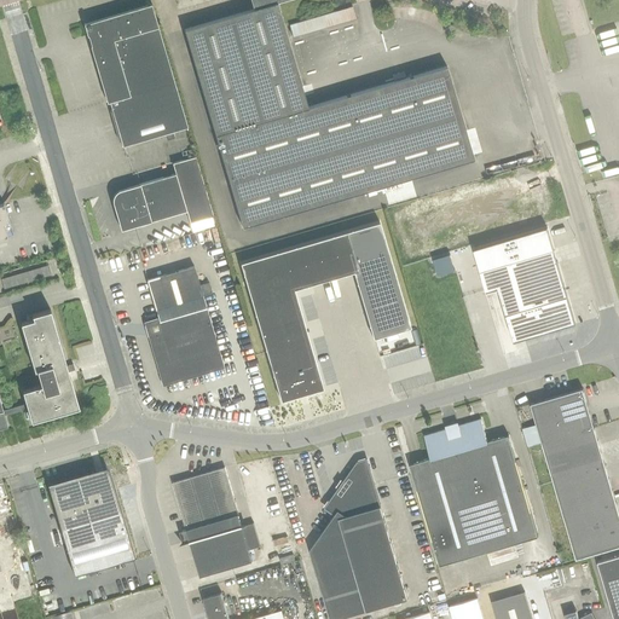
[(474,158),(446,67),(308,106),(277,3),(284,0),(250,0),(254,9),(184,29),(186,35),(215,134),(242,227),(474,158)]
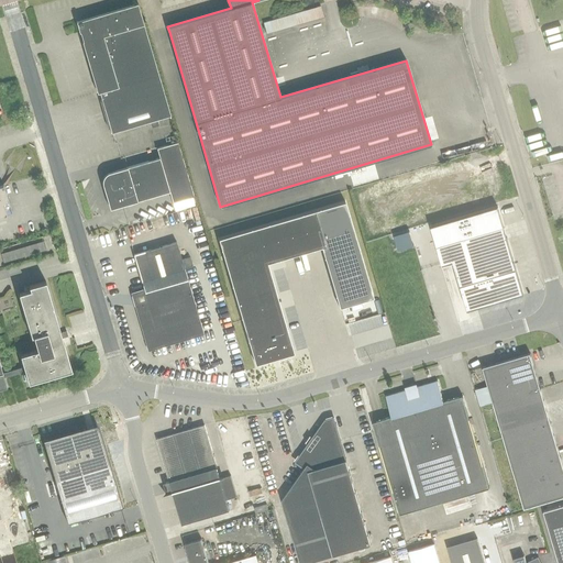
[(111,133),(170,116),(147,39),(138,3),(132,6),(77,22),(98,92),(99,92),(111,133)]
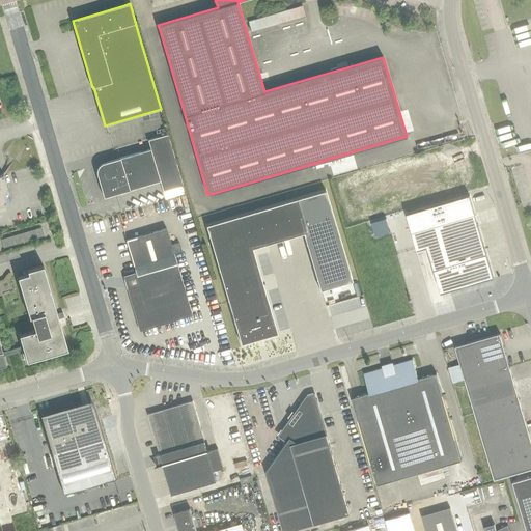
[(160,30),(139,36),(161,109),(164,120),(185,115),(160,30)]
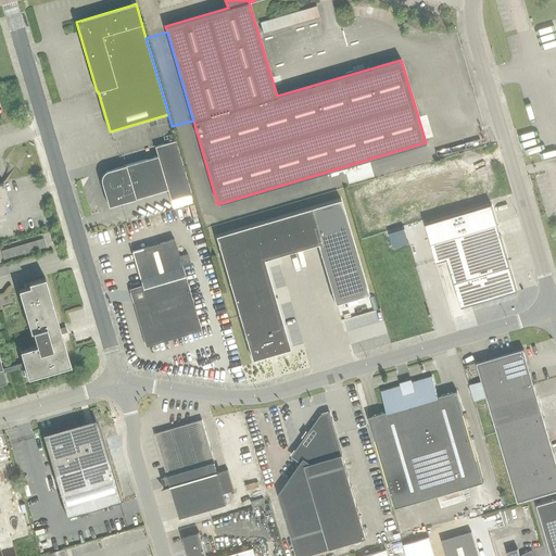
[(109,206),(111,205),(121,203),(167,189),(171,200),(191,194),(175,138),(154,144),(158,155),(125,165),(108,171),(105,172),(103,173),(102,175),(101,177),(101,179),(101,181),(102,185),(109,206)]
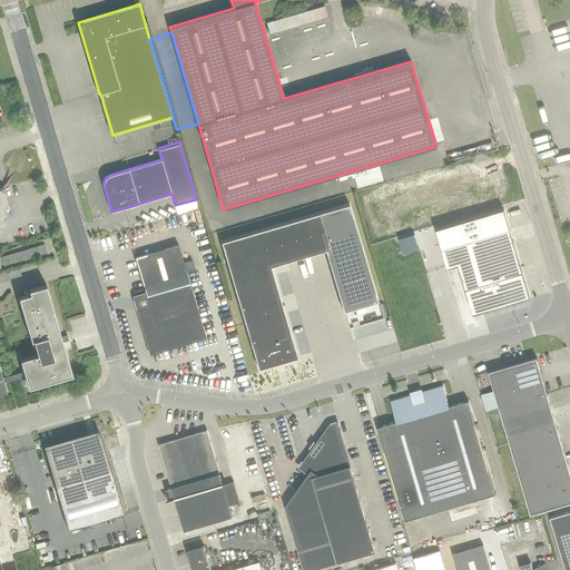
[(488,155),(464,161),(468,174),(491,167),(488,155)]
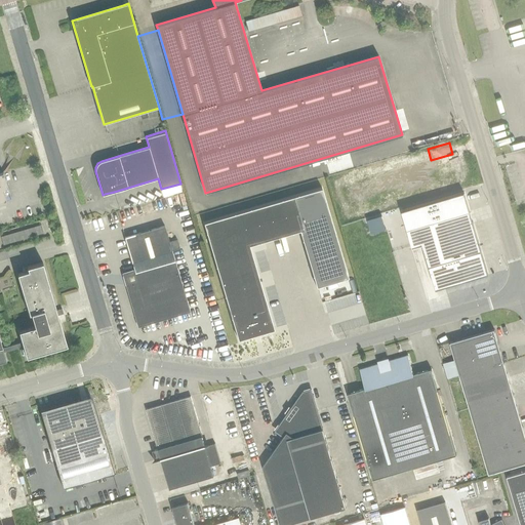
[(428,149),(416,152),(423,175),(435,172),(431,160),(428,149)]
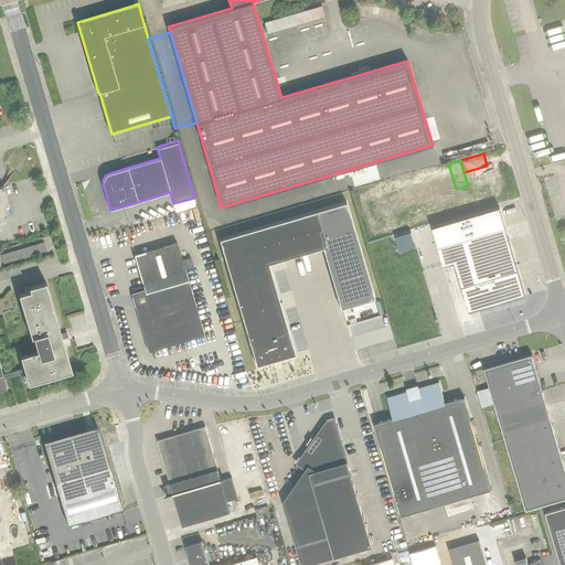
[(448,163),(437,167),(445,192),(456,189),(448,163)]
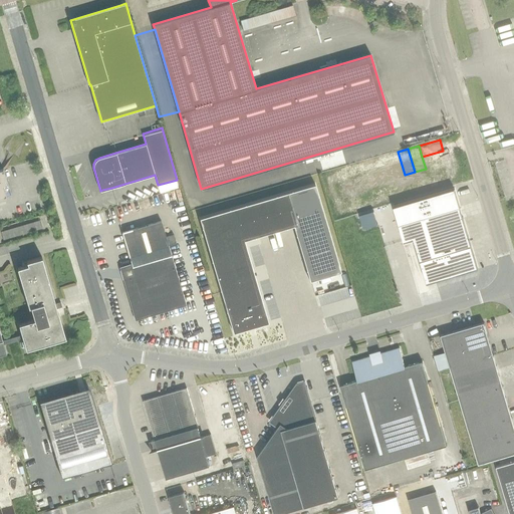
[(443,151),(422,157),(426,169),(447,163),(443,151)]
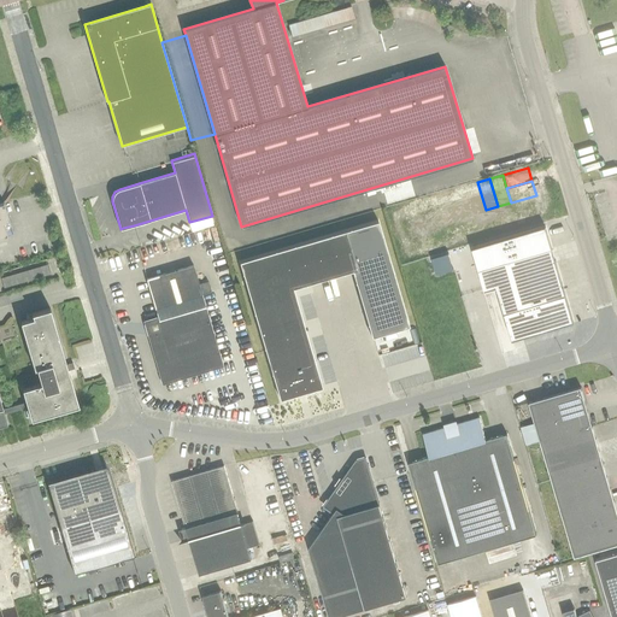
[(477,182),(464,186),(472,213),(486,210),(477,182)]
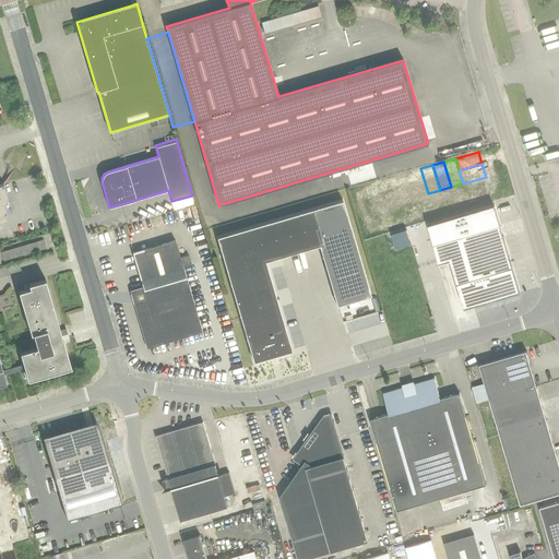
[(420,168),(409,171),(417,197),(428,193),(420,168)]
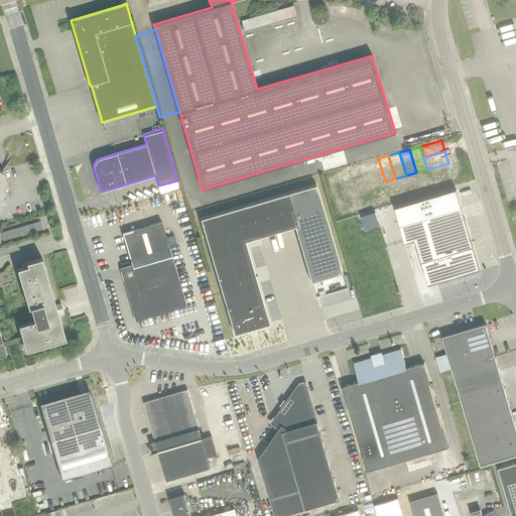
[(378,158),(367,161),(374,184),(385,181),(378,158)]
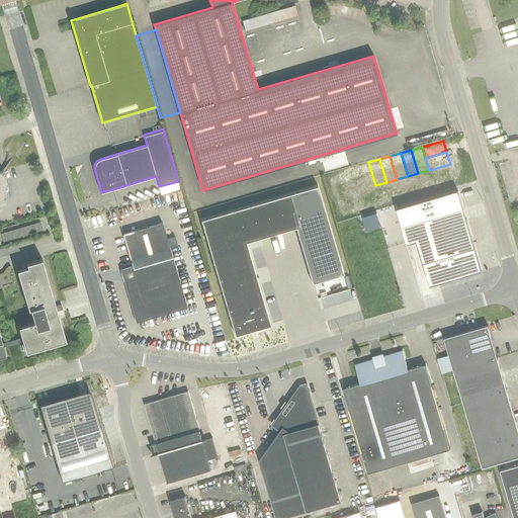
[(368,162),(358,166),(364,189),(375,185),(368,162)]
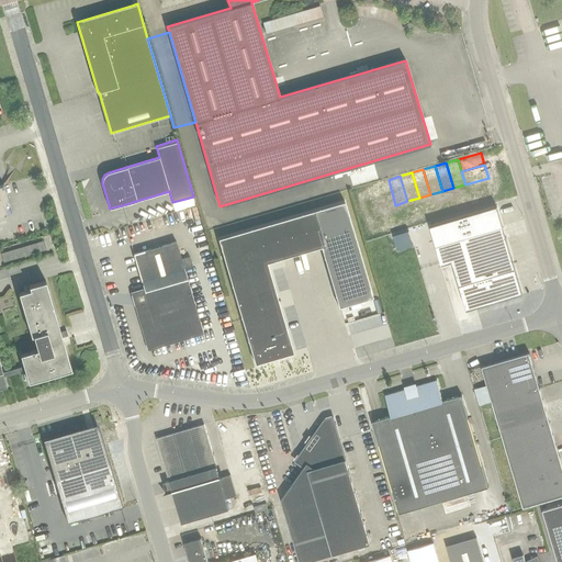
[(389,180),(377,183),(384,209),(395,205),(389,180)]
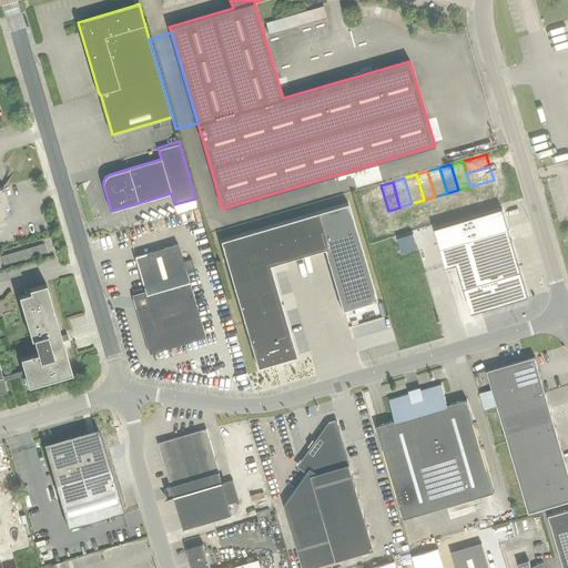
[(381,185),(369,189),(376,214),(388,211),(381,185)]
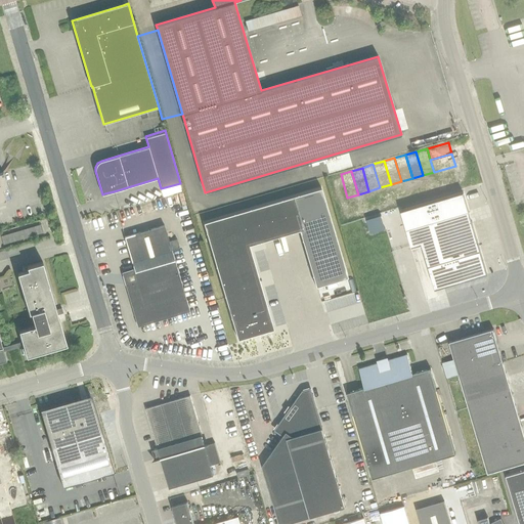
[(3,173),(0,173),(0,199),(10,197),(3,173)]
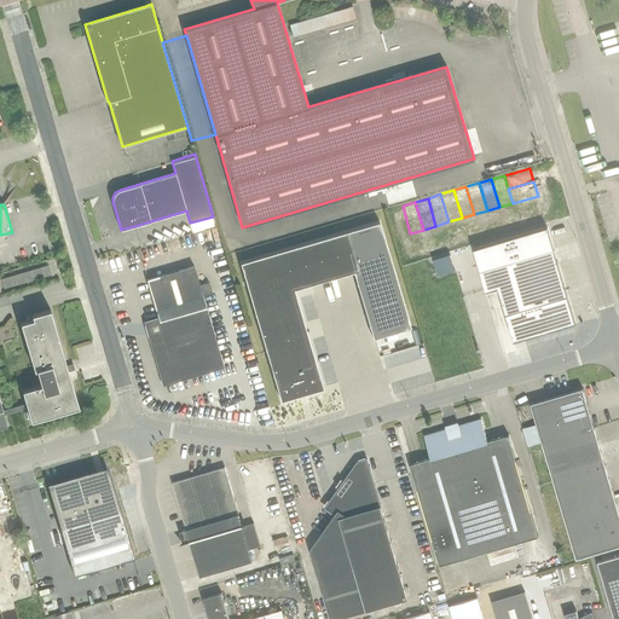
[(403,206),(389,209),(398,237),(410,233),(403,206)]
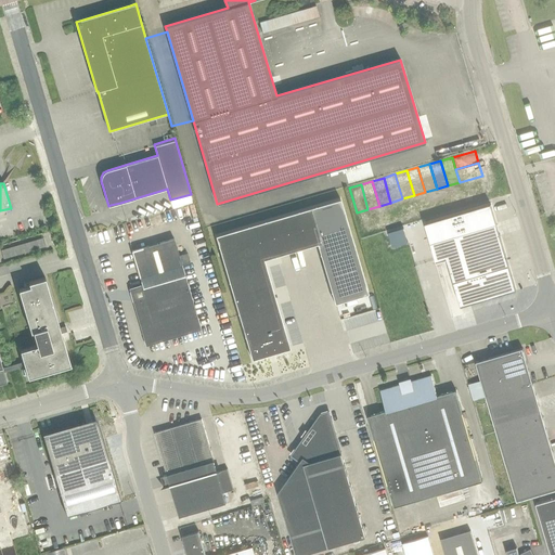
[(310,208),(216,235),(239,315),(247,344),(252,359),(289,348),(285,333),(263,259),(279,255),(317,244),(335,304),(369,294),(340,199),(310,208)]
